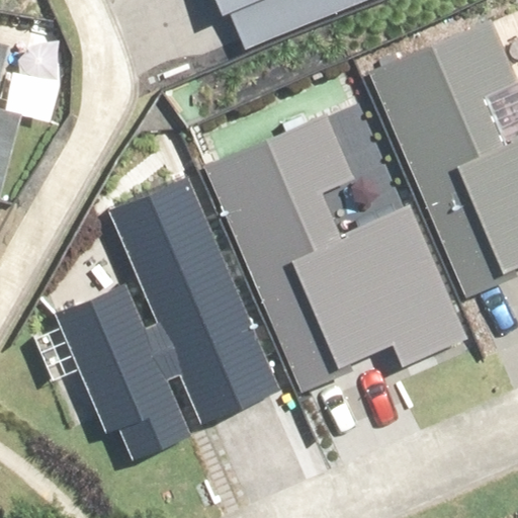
[(217,0),(240,54),(367,0),(217,0)]
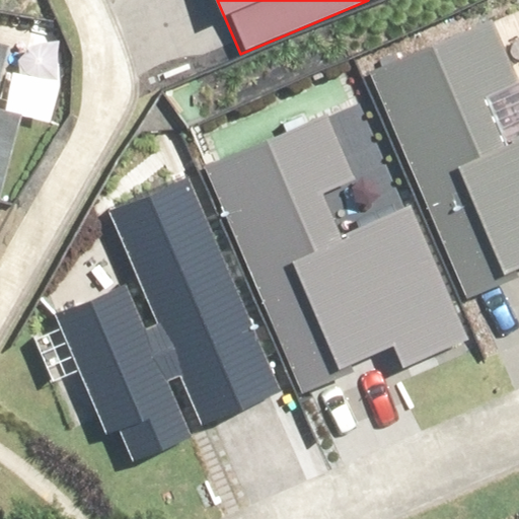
[(518,95),(490,24),(372,74),(422,193),(462,176),(504,275),(518,268),(518,95)]
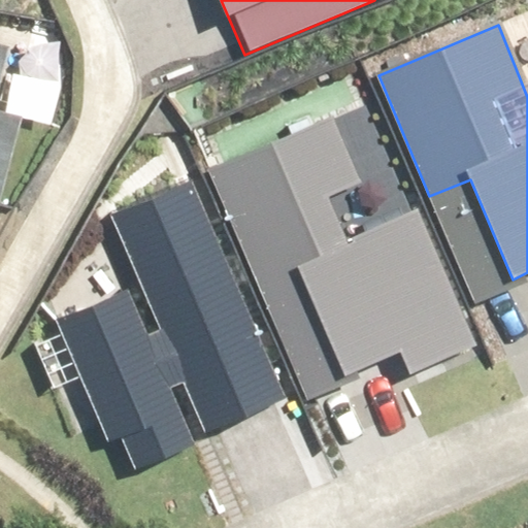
[(0,79),(9,47),(0,45),(0,205),(26,116),(0,107),(0,79)]
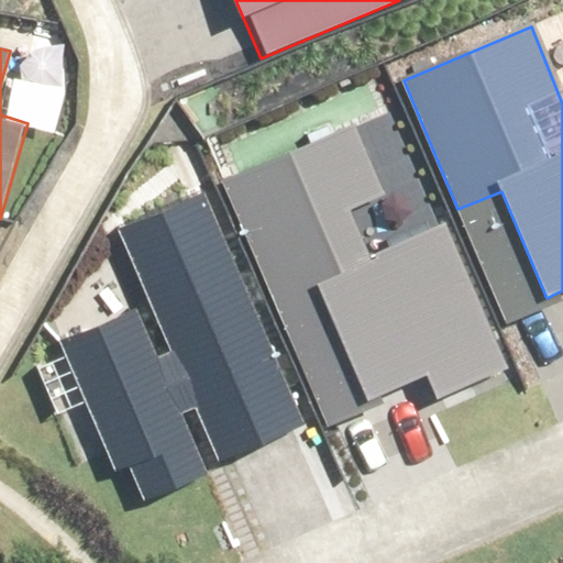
[(405,246),(359,131),(228,183),(279,312),(326,294),(367,400),(428,375),(437,397),(506,370),(450,229),(405,246)]
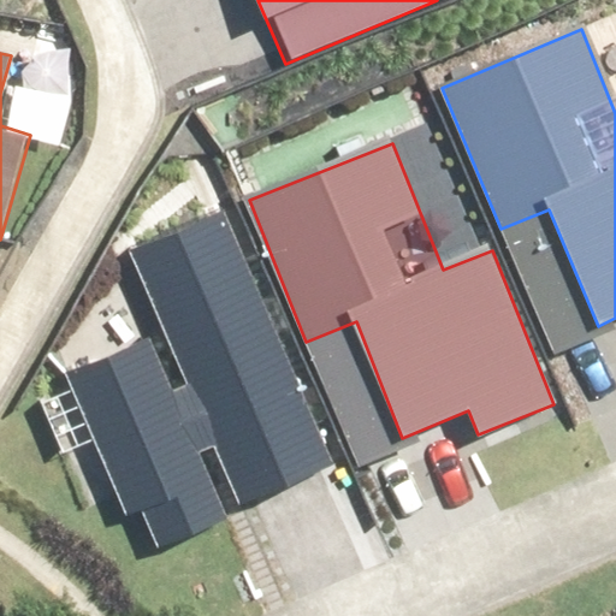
[(339,466),(220,218),(129,262),(165,336),(40,397),(123,570),(339,466)]
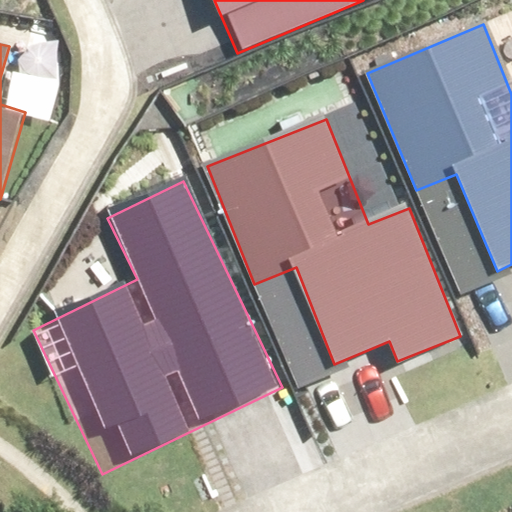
All buildings are outlined.
